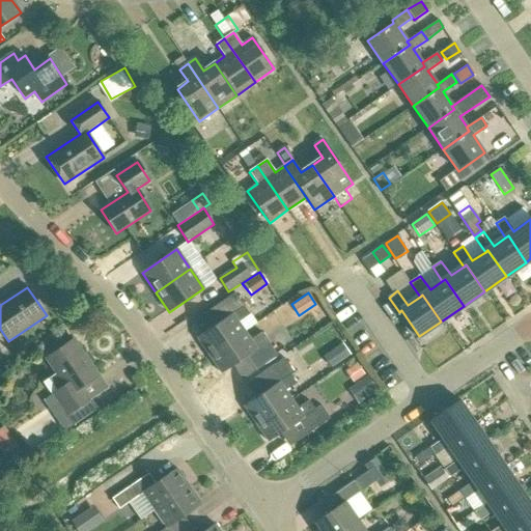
[(197,338),(210,356),(245,332),(239,324),(250,315),(234,294),(208,311),(218,325),(197,338)]
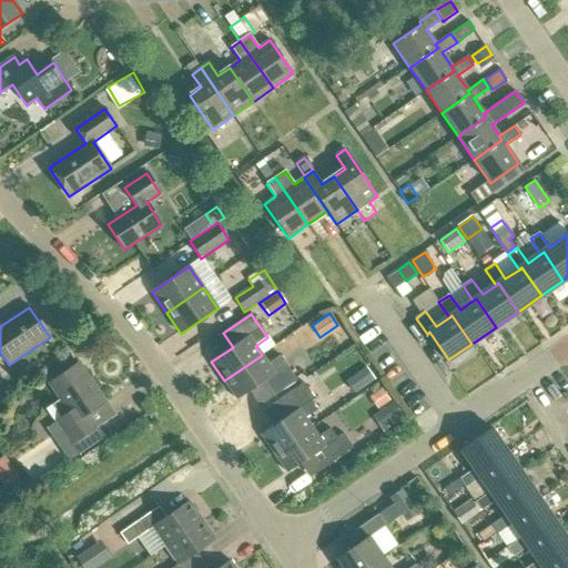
[(224,381),(237,401),(264,382),(274,397),(297,381),(280,356),(267,364),(262,355),(224,381)]
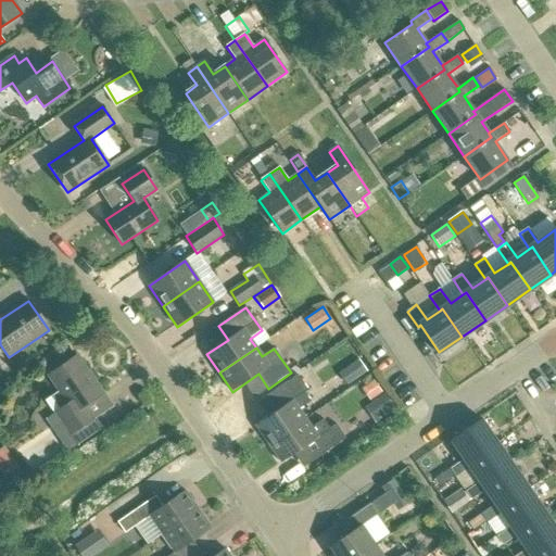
[(55,413),(77,444),(100,429),(85,406),(102,394),(76,356),(49,375),(60,391),(46,401),(54,414),(55,413)]
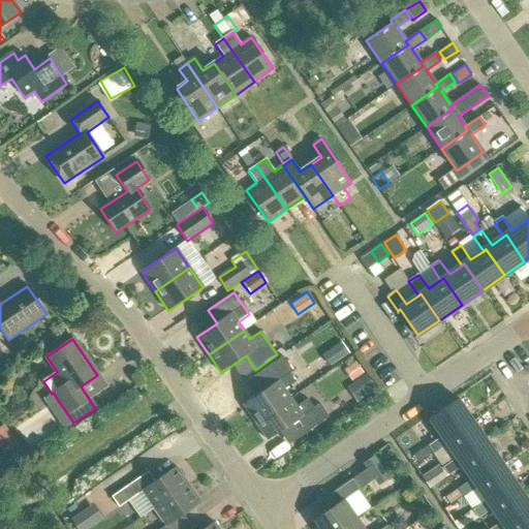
[(321,354),(330,366),(348,351),(340,340),(321,354)]
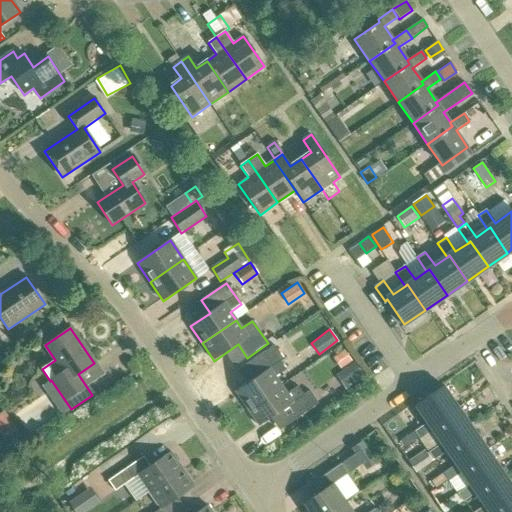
[(235,392),(247,409),(281,386),(275,377),(286,370),(280,362),(284,360),(274,346),(248,364),(257,377),(235,392)]
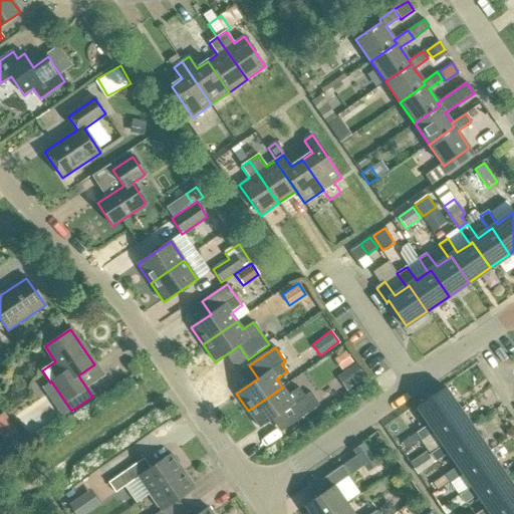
[(341,374),(350,387),(363,376),(354,364),(341,374)]
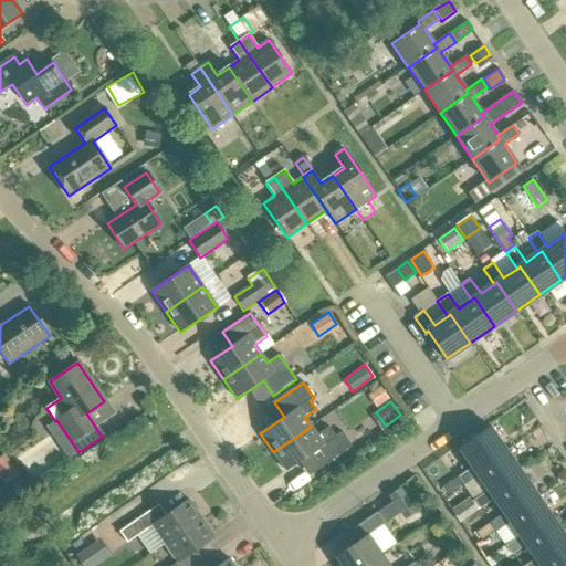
[(273,452),(286,472),(311,456),(320,469),(353,447),(343,432),(336,438),(329,428),(317,436),(311,427),(273,452)]
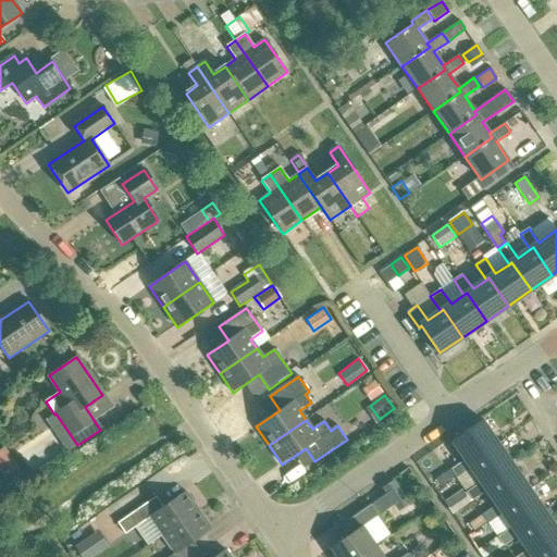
[(469,465),(497,446),(481,422),(453,442),(466,459),(450,470),(457,478),(471,468),(469,465)]
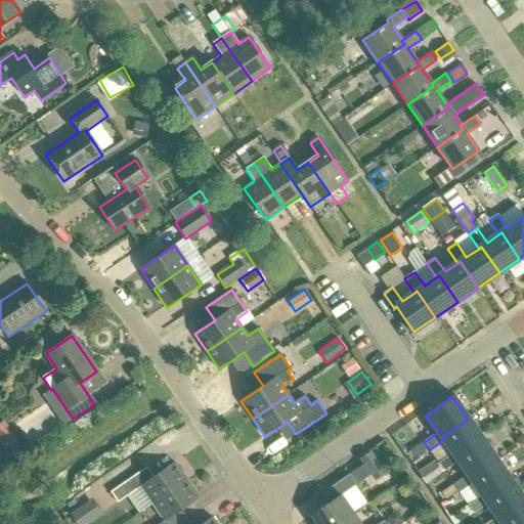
[(456,459),(483,440),(468,420),(441,437),(443,440),(452,453),(439,464),(444,471),(459,462),(456,459)]
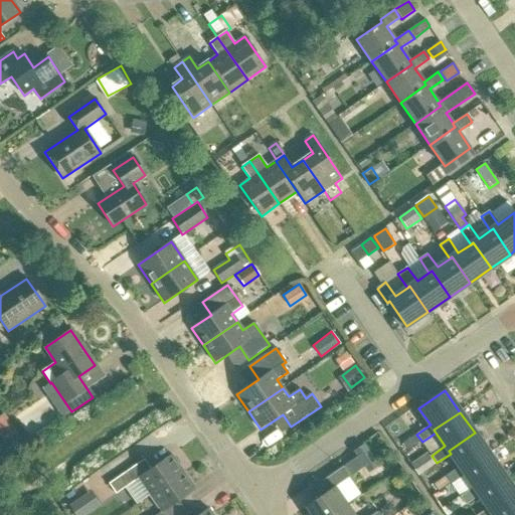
[(21,441),(4,414),(0,416),(0,437),(8,450),(21,441)]
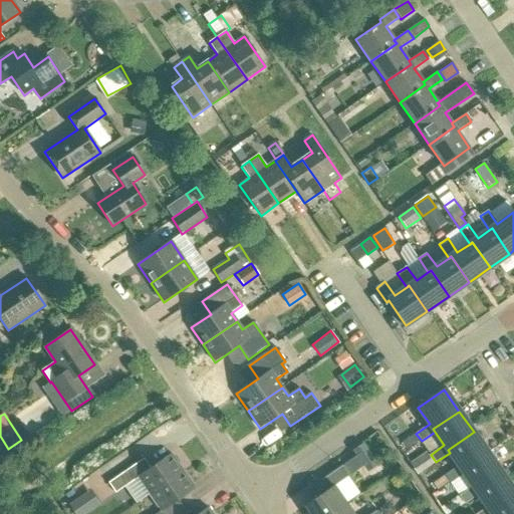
[(462,471),(488,453),(474,432),(448,450),(450,453),(459,466),(445,475),(450,483),(464,473),(462,471)]
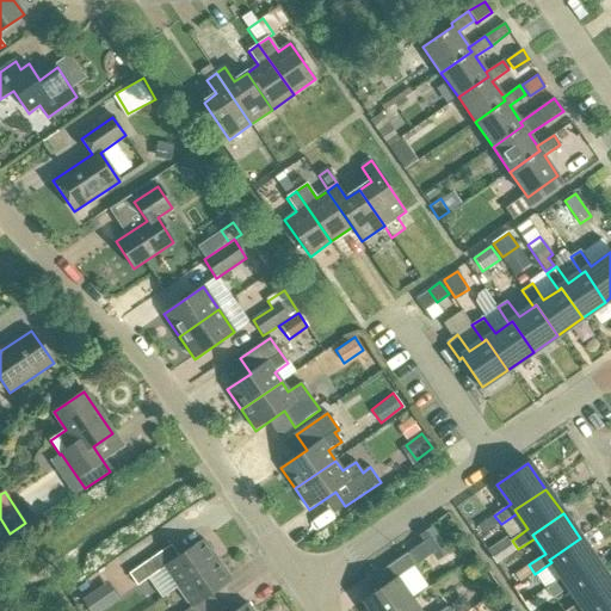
[(485,550),(494,565),(513,550),(504,537),(485,550)]
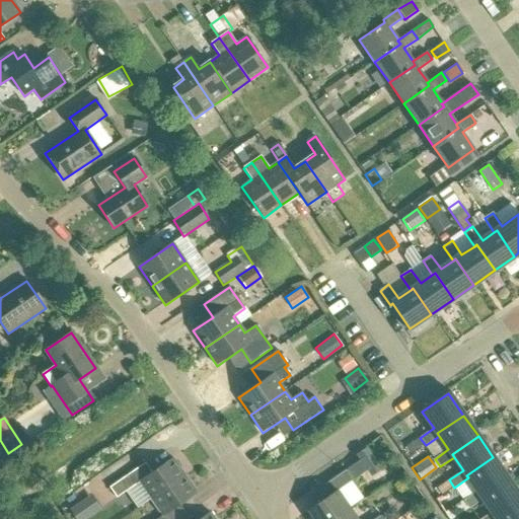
[(480,497),(507,478),(493,457),(466,475),(468,477),(477,492),(463,501),(469,509),(483,499),(480,497)]
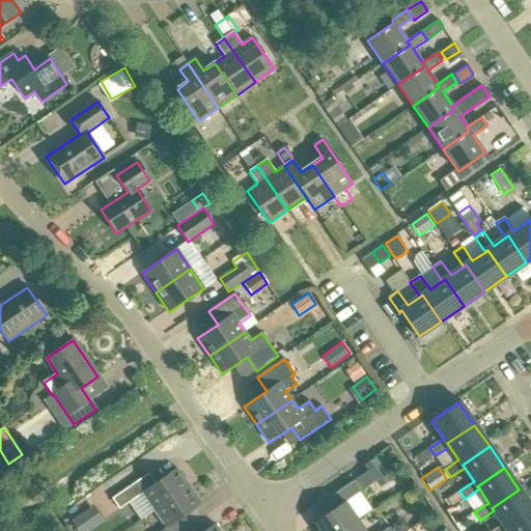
[(143,494),(155,511),(189,486),(176,469),(150,487),(143,477),(108,502),(114,510),(128,500),(130,503),(143,494)]
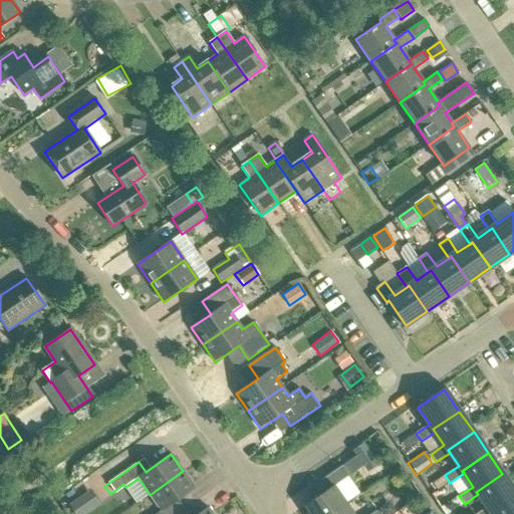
[(353,459),(343,465),(350,476),(360,469),(353,459)]
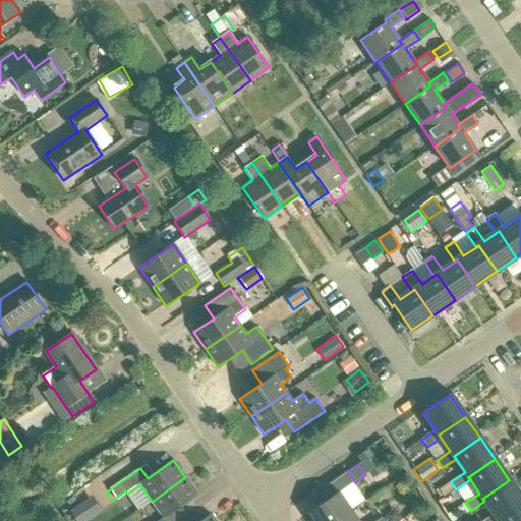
[(308,513),(313,520),(337,520),(351,511),(339,493),(354,482),(347,472),(327,486),(334,497),(308,513)]
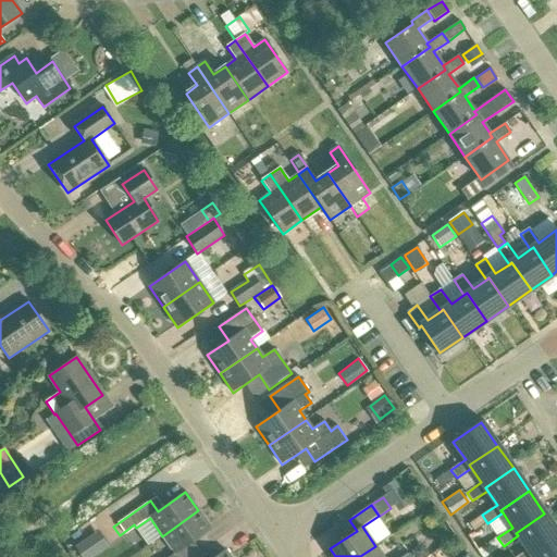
[(170,556),(188,556),(183,549),(211,530),(198,510),(162,536),(175,554),(170,556)]
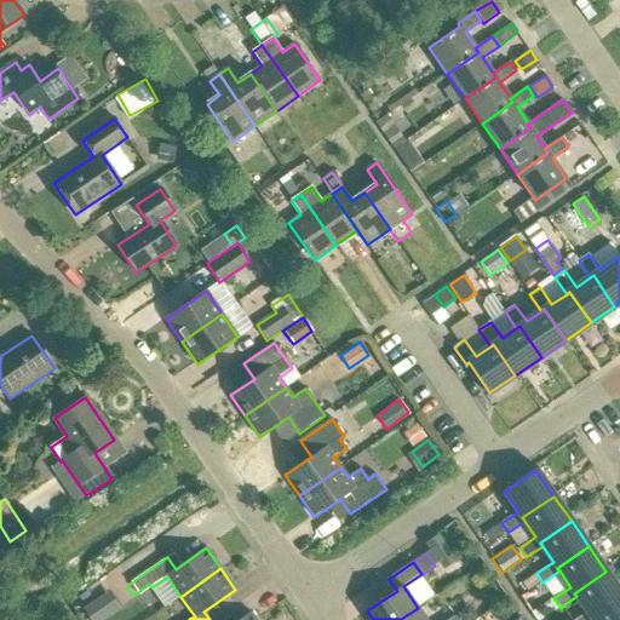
[(592,619),(592,618),(619,598),(619,591),(606,572),(574,593),(577,596),(587,612),(575,619),(592,619)]
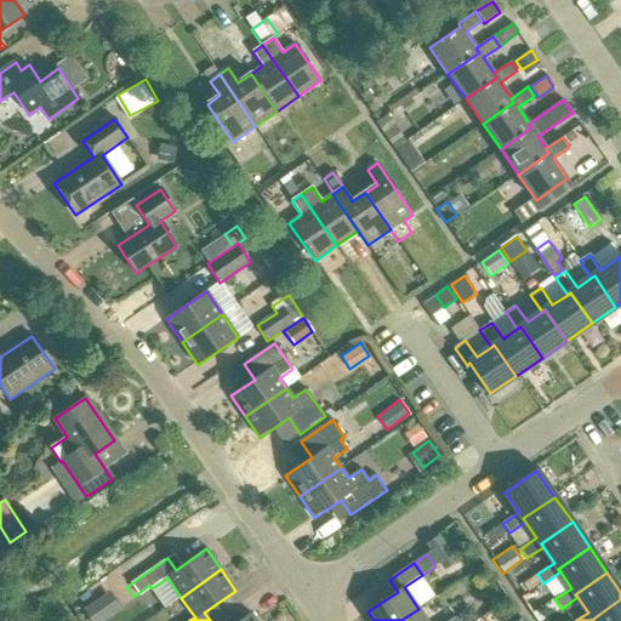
[(110,593),(86,610),(93,620),(106,620),(121,610),(110,593)]
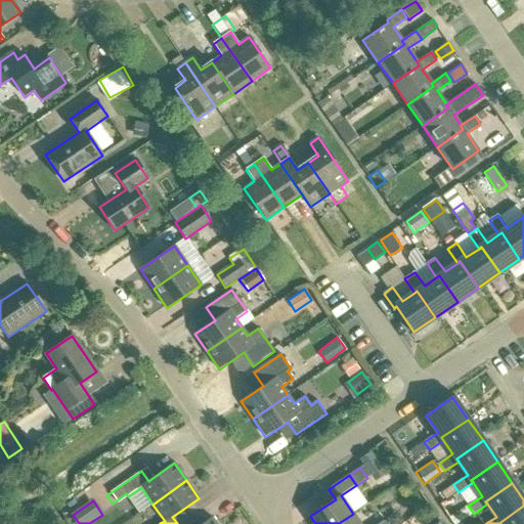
[(523,523),(523,506),(500,522),(500,523),(523,523)]
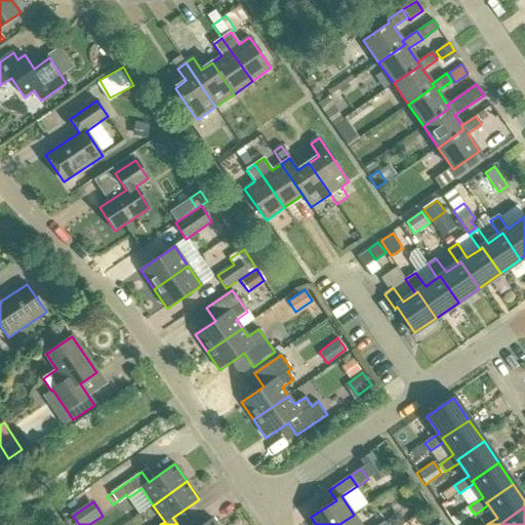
[(392,524),(399,524),(403,522),(397,513),(388,519),(392,524)]
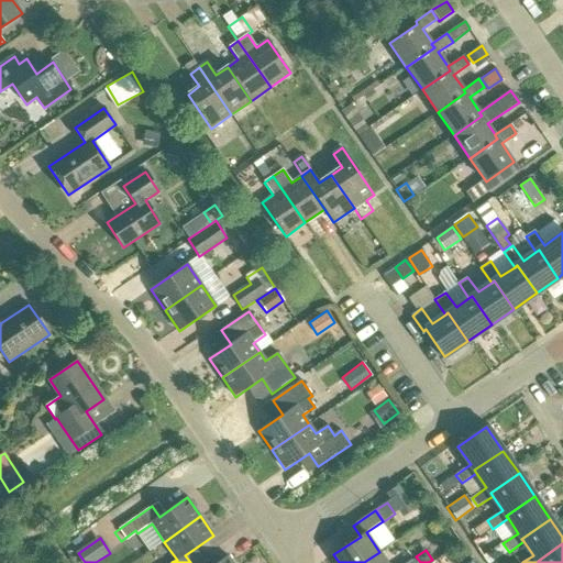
[(416,562),(414,559),(407,562),(386,562),(379,552),(364,562),(416,562)]
